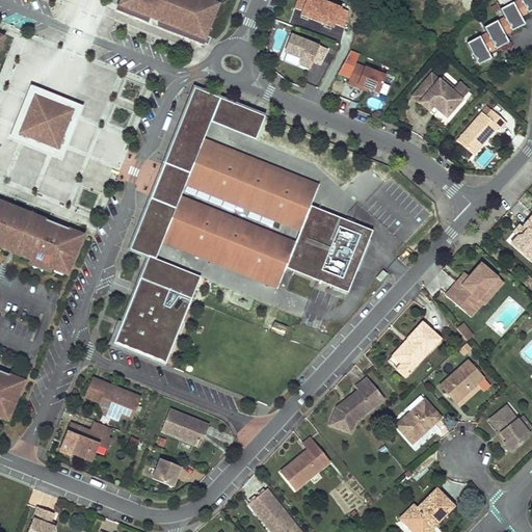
[(186,33),(123,7),(125,0),(120,0),(115,10),(184,38),(186,33)]
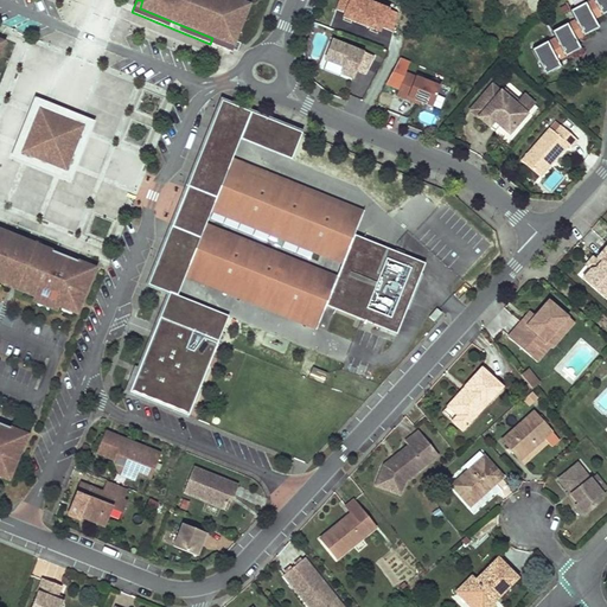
[(142,0),(140,8),(212,38),(210,44),(230,50),(249,6),(234,0),(229,0),(229,2),(223,0),(142,0)]
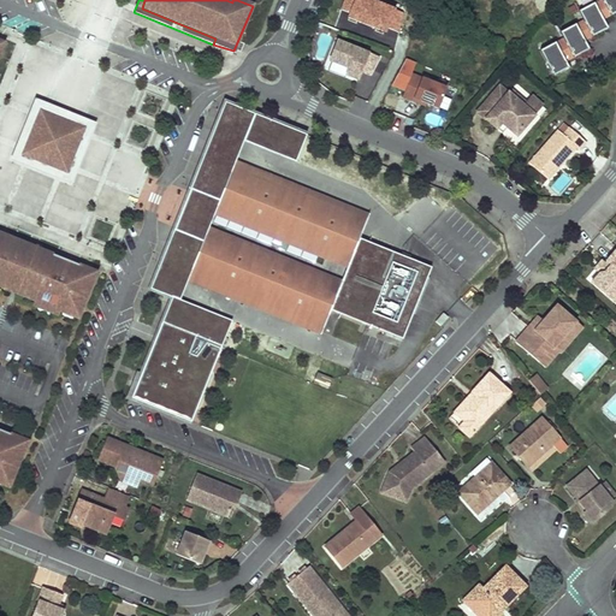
[(598,0),(581,9),(591,25),(603,19),(611,15),(603,0),(598,0)]
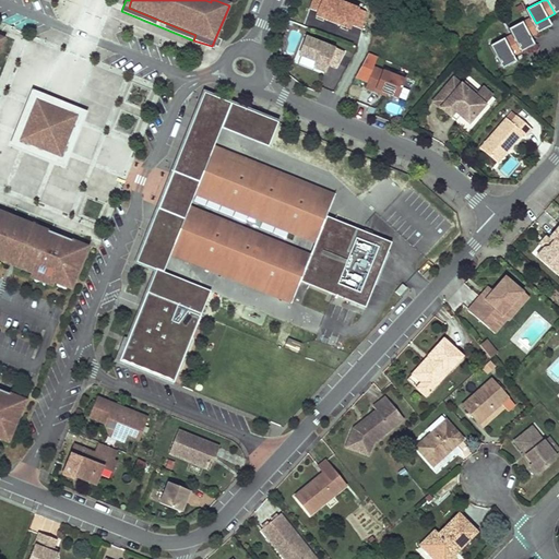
[(550,0),(547,0),(555,13),(558,10),(558,0),(552,3),(550,0)]
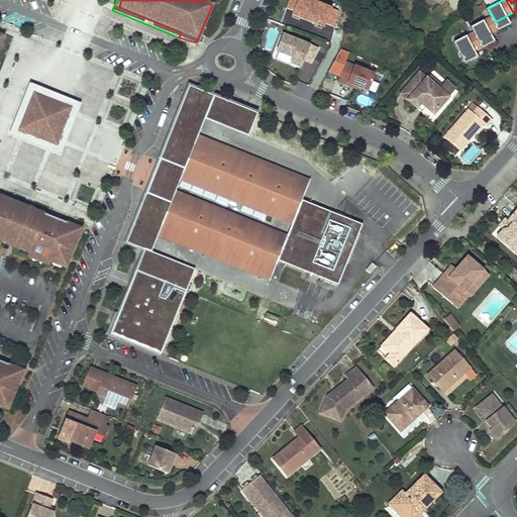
[(488,7),(486,9),(490,16),(497,29),(510,23),(506,16),(496,21),(488,7)]
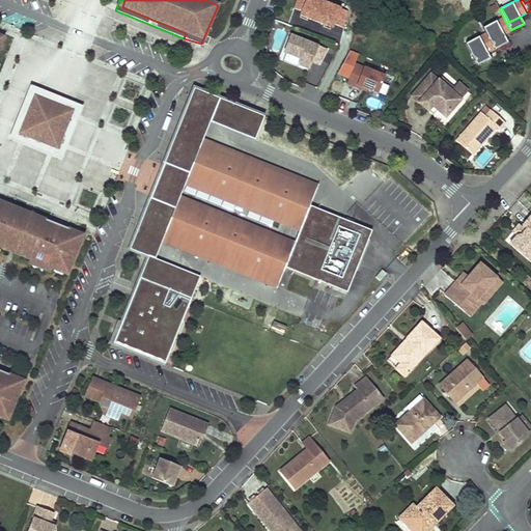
[(503,17),(485,26),(493,40),(503,34),(510,30),(503,17)]
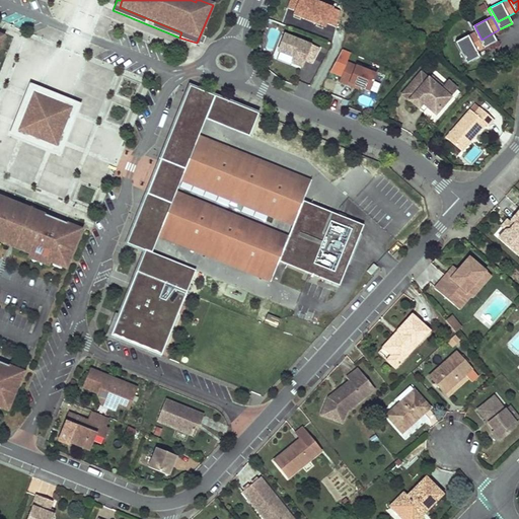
[(474,25),(472,27),(474,31),(475,31),(484,48),(496,42),(492,33),(482,40),(474,25)]
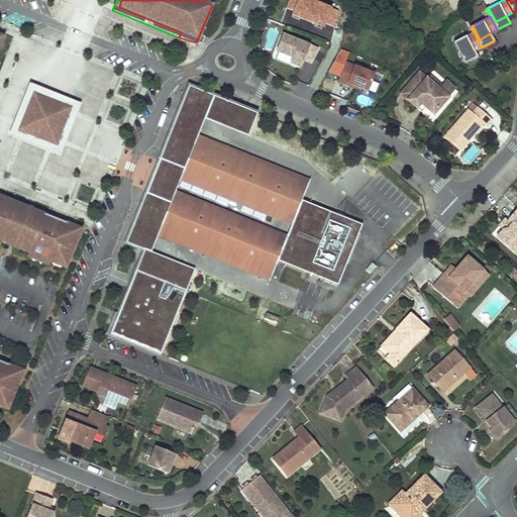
[(473,31),(453,42),(464,63),(474,58),(471,54),(475,52),(482,47),(474,31),(473,31)]
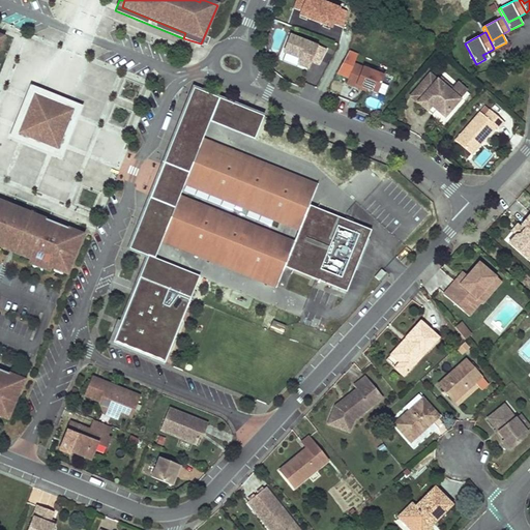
[(317,65),(324,51),(290,37),(284,54),(300,60),(298,65),(307,69),(311,62),(317,65)]
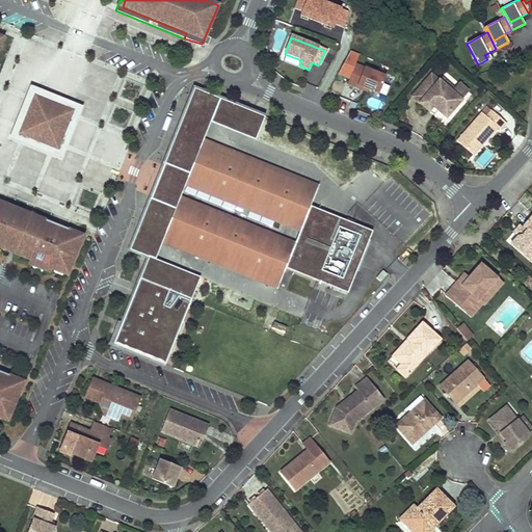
[(379,94),(386,76),(355,64),(348,84),(362,89),(363,87),(368,89),(379,94)]
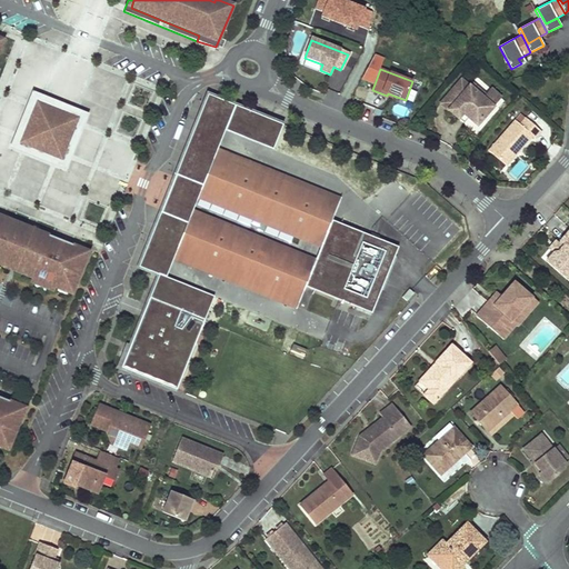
[(461,79),(441,103),(458,118),(462,112),(468,118),(477,125),(496,103),(485,95),(471,83),(469,86),(461,79)]
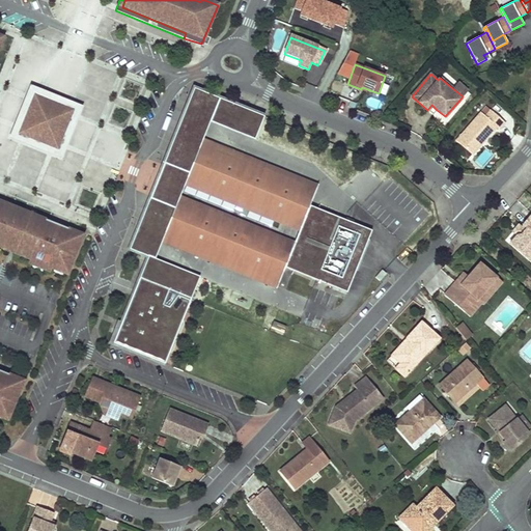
[(457,82),(452,88),(463,96),(467,91),(457,82)]
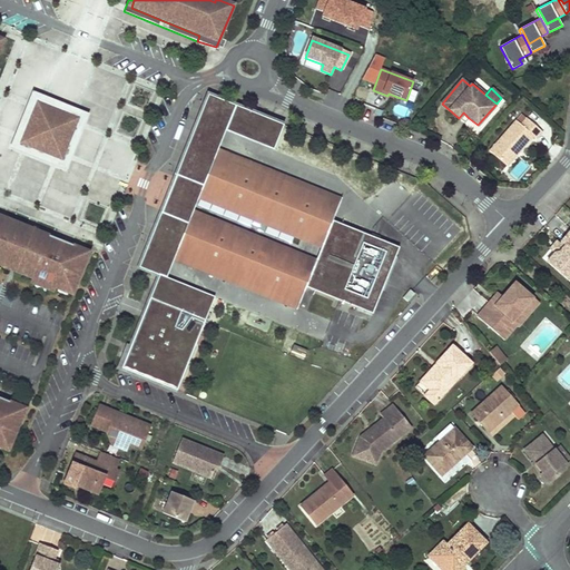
[(89,114),(32,91),(9,148),(66,170),(89,114)]
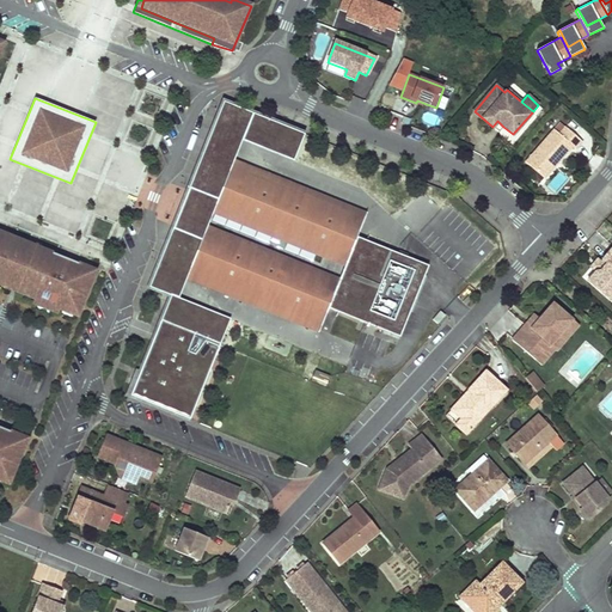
[(363,218),(298,191),(300,185),(233,159),(242,140),(250,118),(269,127),(271,121),(224,102),(212,132),(216,134),(212,146),(207,144),(188,190),(203,196),(199,207),(213,212),(344,264),(338,280),(207,227),(193,221),(189,232),(173,226),(148,287),(171,295),(181,273),(187,275),(319,329),(326,310),(398,337),(408,312),(405,311),(420,275),(423,276),(427,267),(355,238),(363,218)]
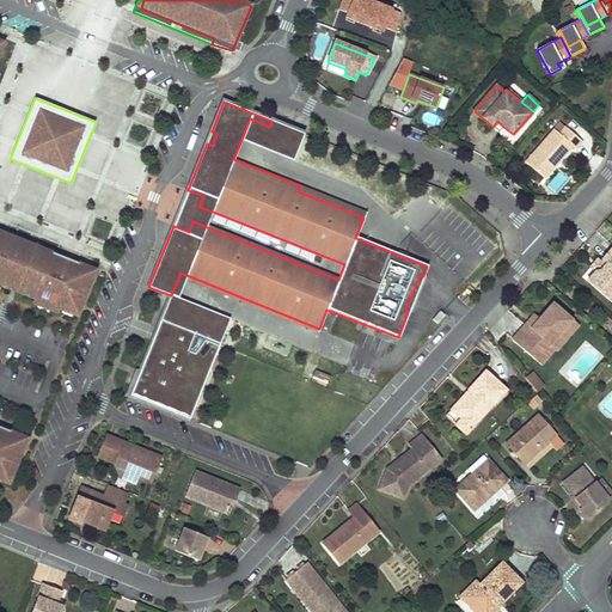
[(294,160),(305,134),(271,121),(269,127),(250,118),(242,140),(294,160)]
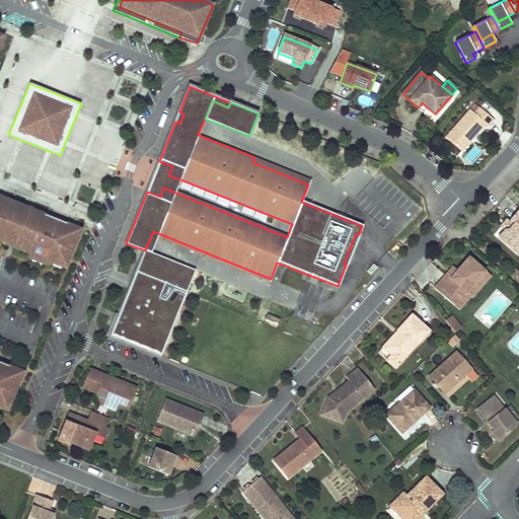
[(427,107),(422,102),(418,107),(423,112),(427,107)]
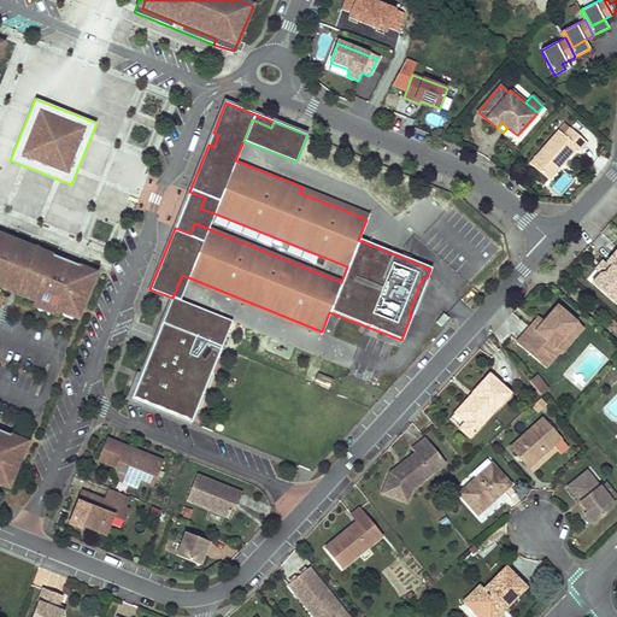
[(558,130),(529,163),(534,166),(548,180),(559,168),(556,165),(560,160),(563,163),(577,147),(580,150),(587,142),(570,128),(564,135),(558,130)]
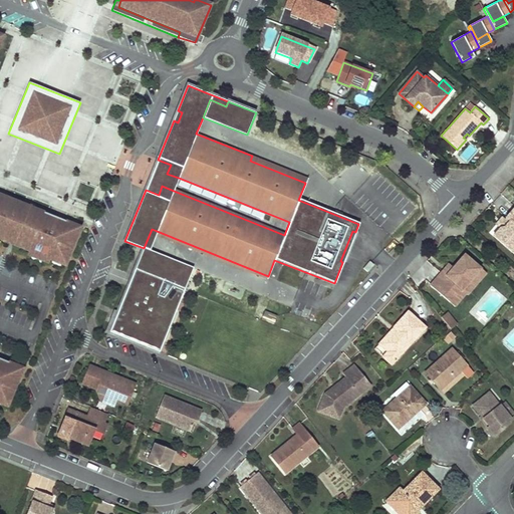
[(178,122),(182,112),(178,110),(174,120),(178,122)]
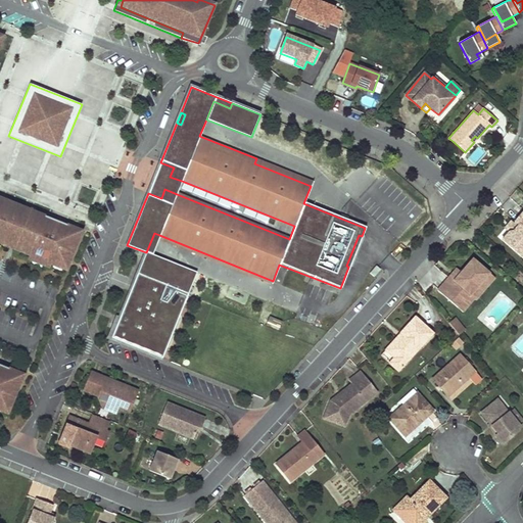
[(475,165),(487,153),(479,145),(467,158),(475,165)]
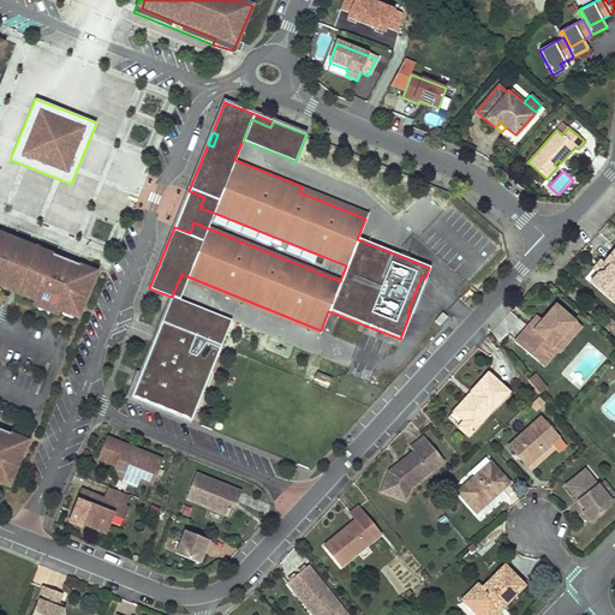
[(368,213),(302,186),(299,192),(365,219),(368,213)]
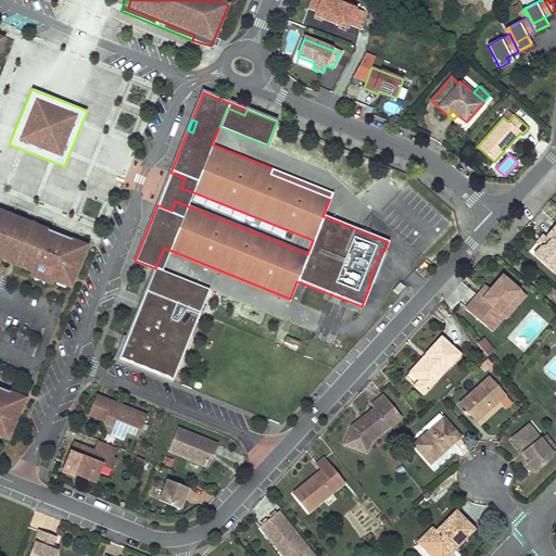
[(188,206),(193,192),(180,188),(185,178),(171,173),(158,205),(172,211),(175,201),(188,206)]
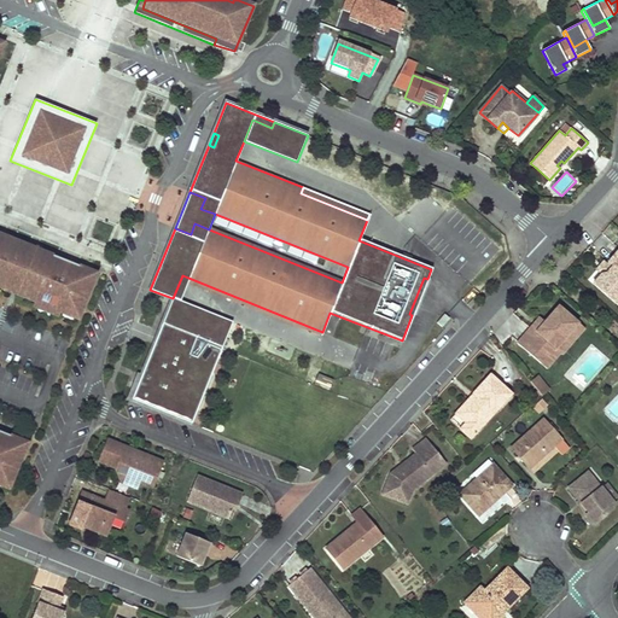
[(53,256),(0,234),(0,242),(51,262),(53,256)]
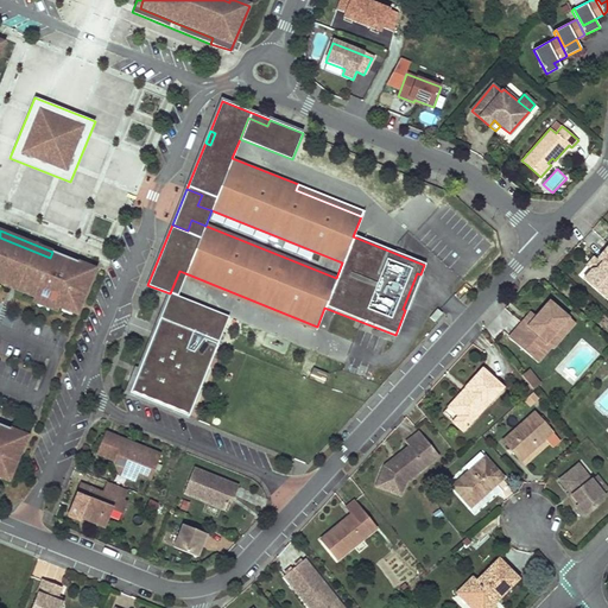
[(0,272),(23,282),(38,287),(33,297),(59,308),(62,302),(80,309),(93,274),(76,267),(75,271),(49,261),(50,258),(0,238),(0,272)]
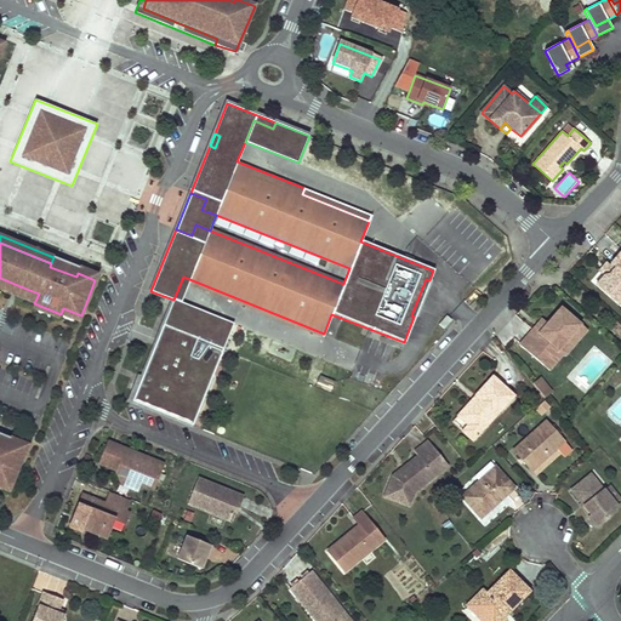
[(620,250),(611,262),(615,267),(609,274),(603,274),(596,284),(617,303),(620,298),(620,250)]
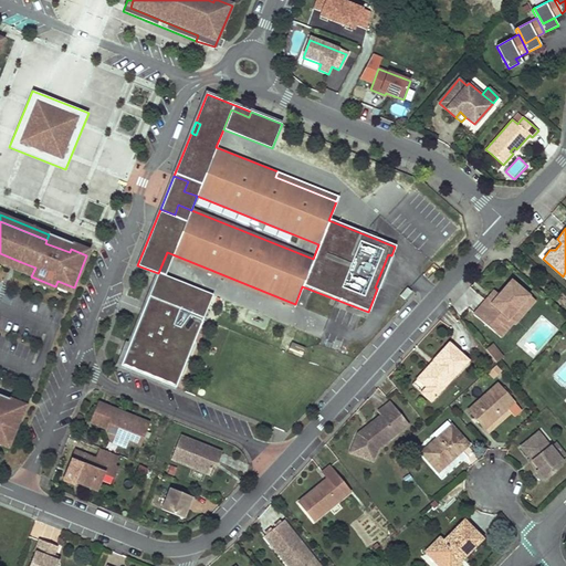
[(71,249),(73,244),(58,239),(49,234),(46,240),(45,243),(70,252),(71,249)]
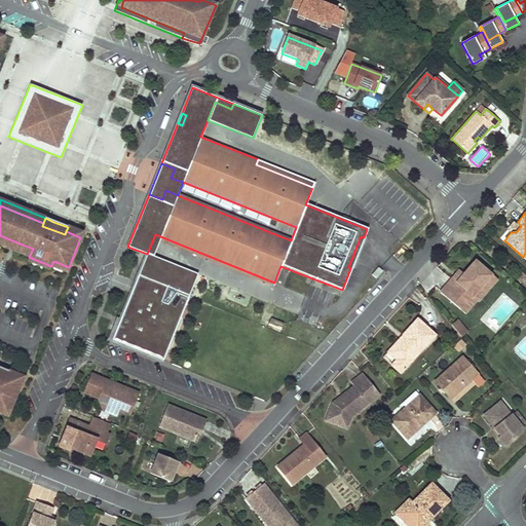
[(521,226),(518,222),(516,225),(513,222),(506,229),(511,232),(516,232),(521,226)]
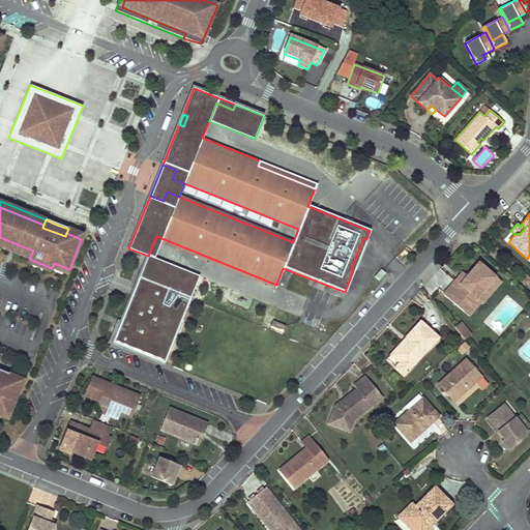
[(83,235),(68,229),(66,233),(81,239),(83,235)]
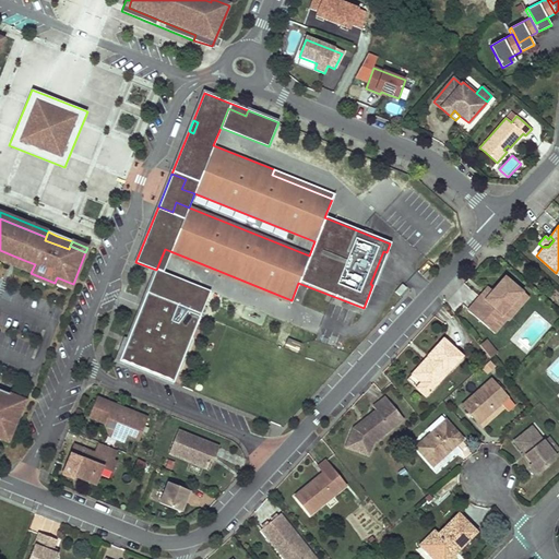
[(169,256),(170,251),(165,249),(156,270),(163,272),(169,256)]
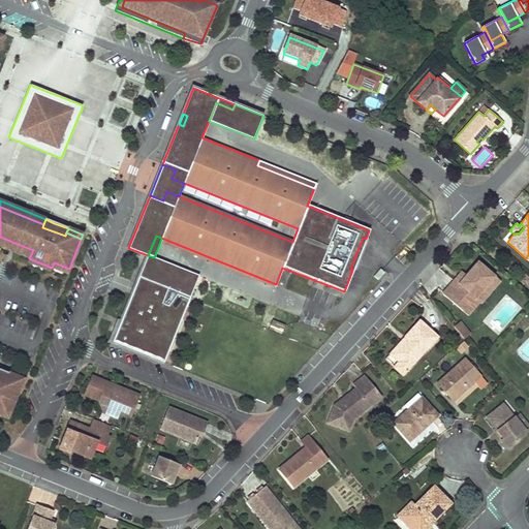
[(276,284),(161,238),(160,242),(274,288),(276,284)]
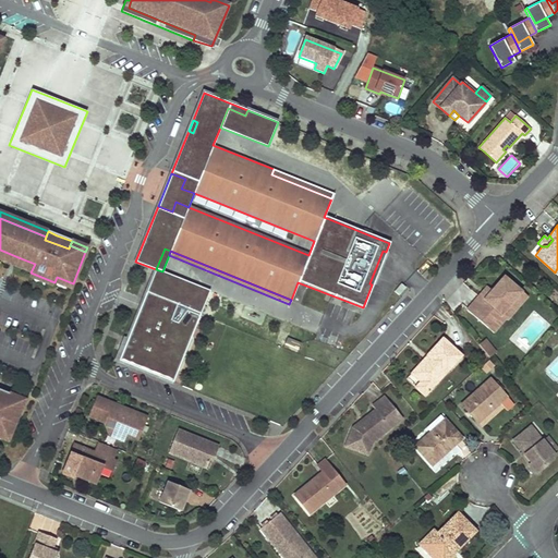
[(372,284),(386,252),(383,251),(370,283),(372,284)]
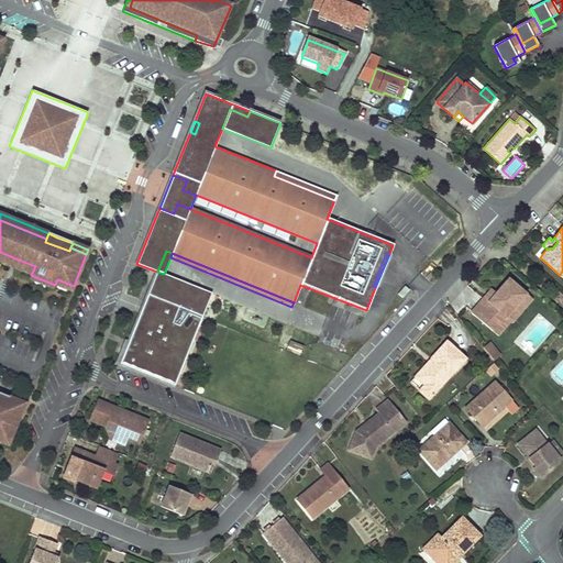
[(154,298),(164,274),(157,272),(147,295),(154,298)]
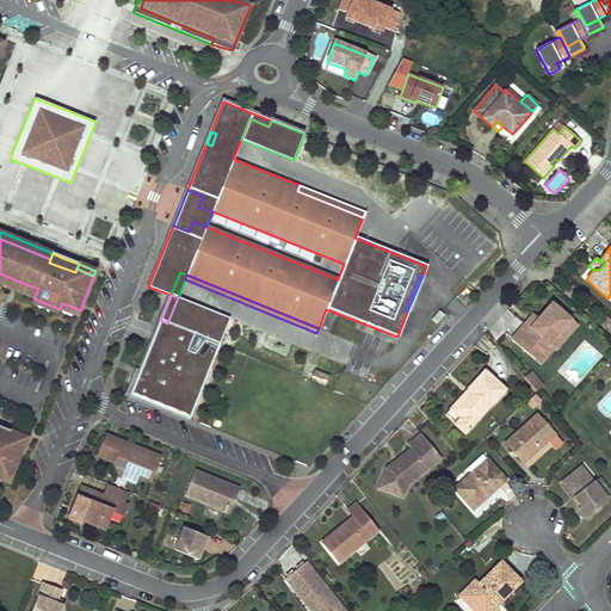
[(223,335),(230,319),(178,297),(167,323),(186,331),(190,322),(223,335)]
